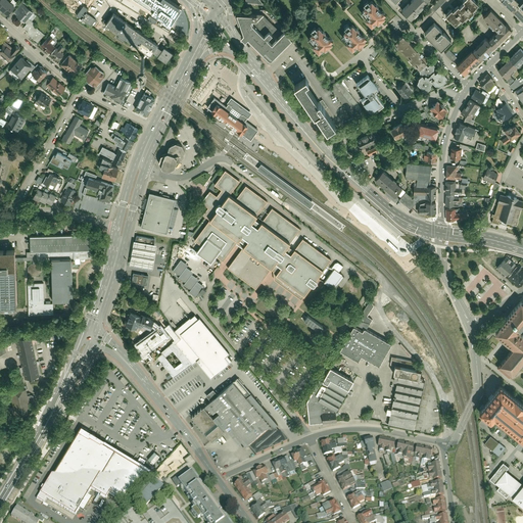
[(1,0),(0,1),(0,7),(8,14),(15,5),(7,0),(1,0)]
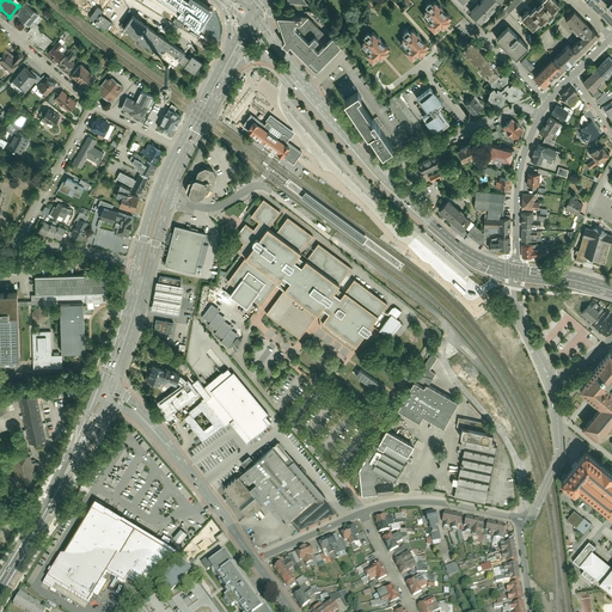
[(161,0),(181,12),(179,14),(201,29),(214,10),(200,0),(161,0)]
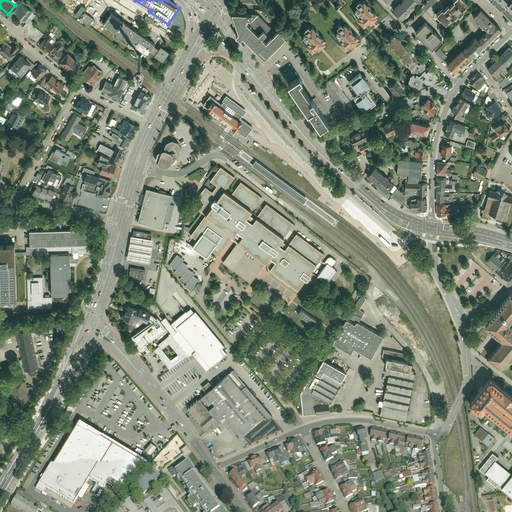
[(403,0),(393,10),(402,19),(420,0),(403,0)]
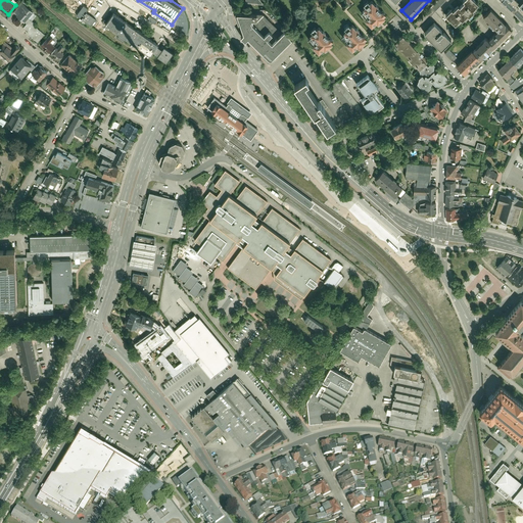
[(436,0),(416,21),(420,26),(443,0),(436,0)]
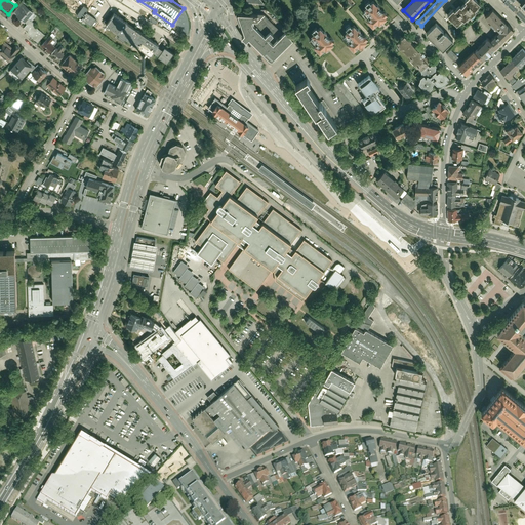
[(452,8),(446,14),(456,24),(461,18),(463,19),(466,17),(467,19),(470,15),(472,17),(474,14),(473,13),(475,10),(474,9),(479,3),(476,0),(463,0),(466,1),(460,6),(459,5),(453,10),(452,8)]
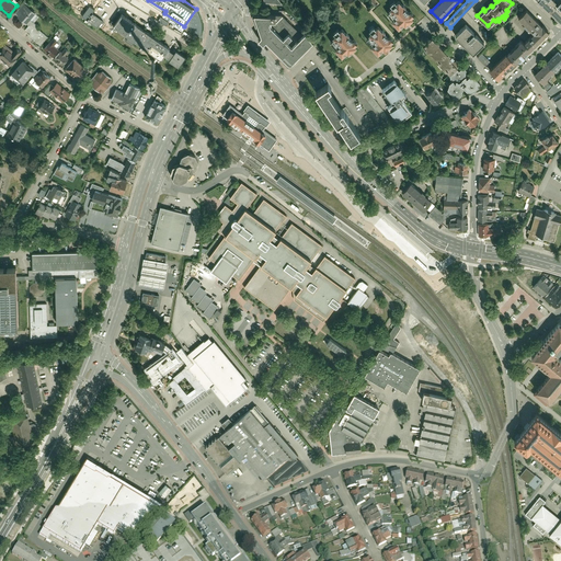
[(560,0),(536,0),(560,22),(560,20),(560,0)]
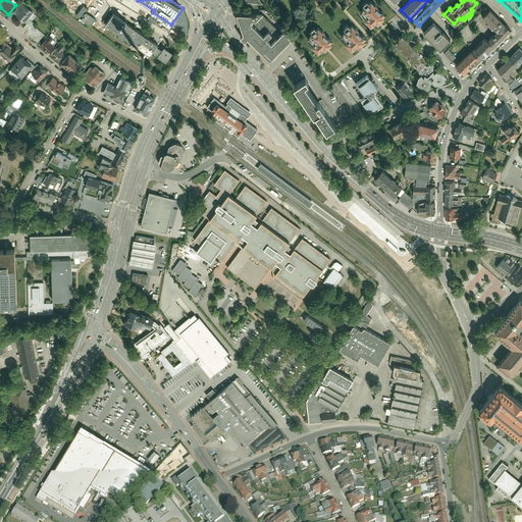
[(368,4),(367,2),(363,5),(365,7),(363,9),(364,10),(360,13),(366,19),(364,21),(370,28),(375,22),(377,24),(385,18),(383,16),(385,14),(382,10),(379,13),(375,8),(377,7),(375,5),(374,5),(371,1),(368,4)]
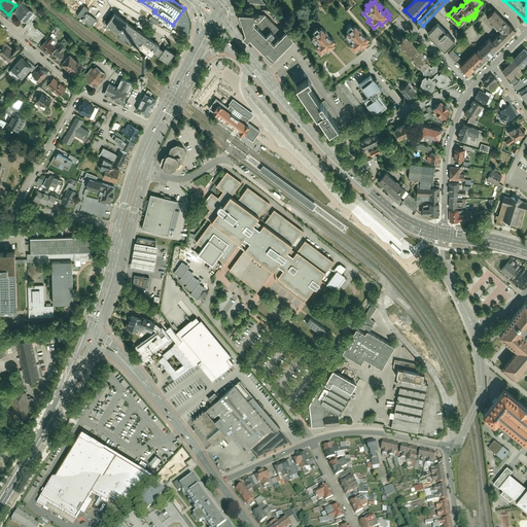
[(24,23),(33,12),(23,3),(13,13),(24,23)]
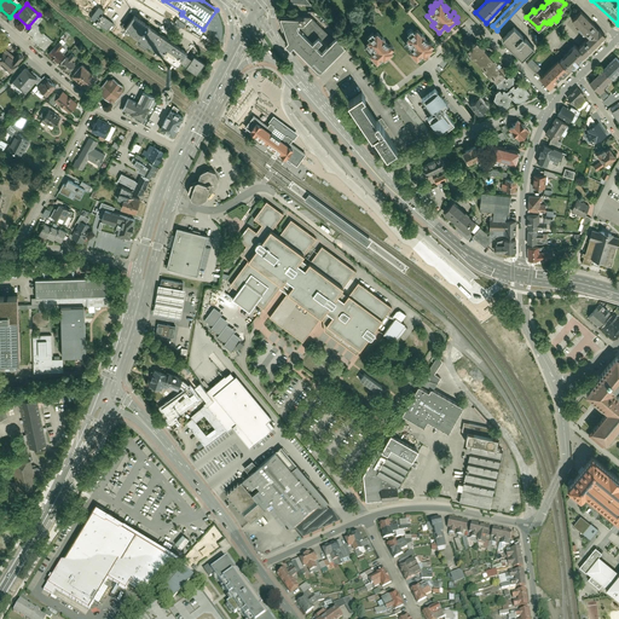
[(99,7),(91,18),(108,30),(114,23),(103,15),(104,11),(99,7)]
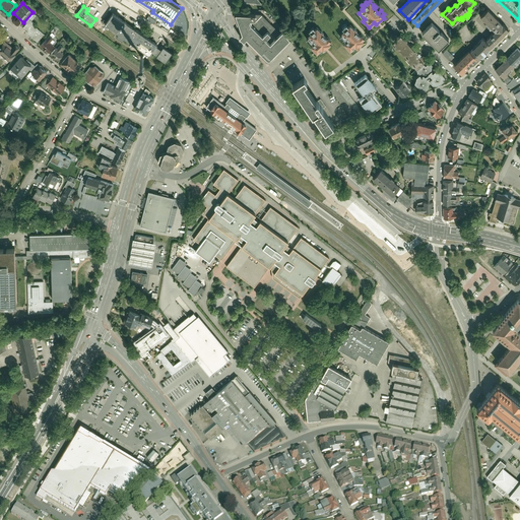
[(481,17),(495,31),(502,24),(488,10),(481,17)]
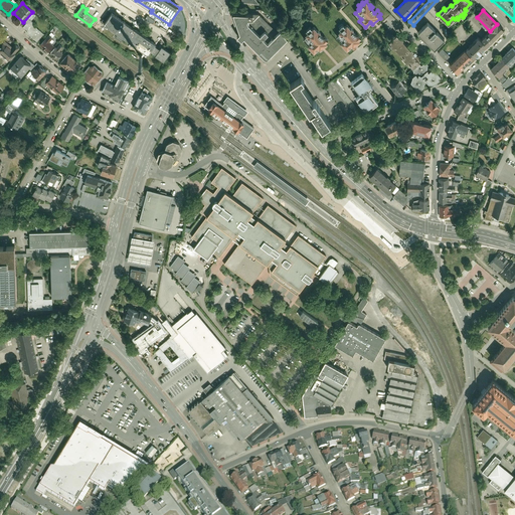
[(153,56),(162,62),(169,52),(159,45),(157,48),(152,45),(153,43),(110,13),(102,24),(116,33),(115,35),(120,39),(121,37),(146,54),(149,51),(153,54),(153,56)]
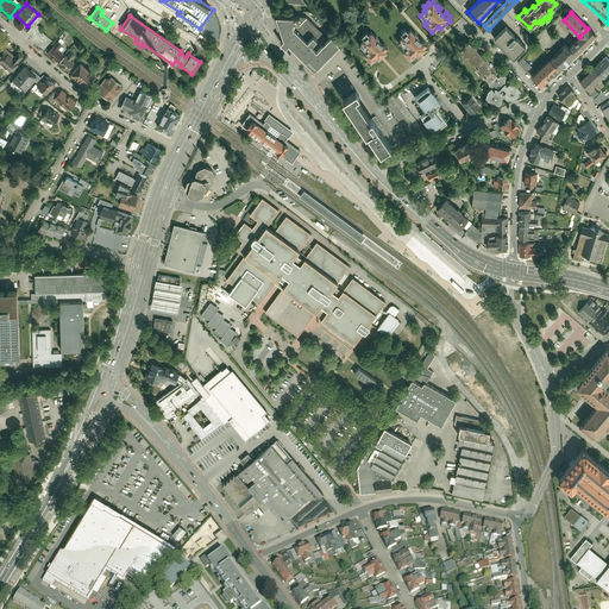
[(277,16),(284,39),(282,42),(287,45),(289,43),(316,69),(341,43),(333,35),(330,38),(306,17),(277,16)]
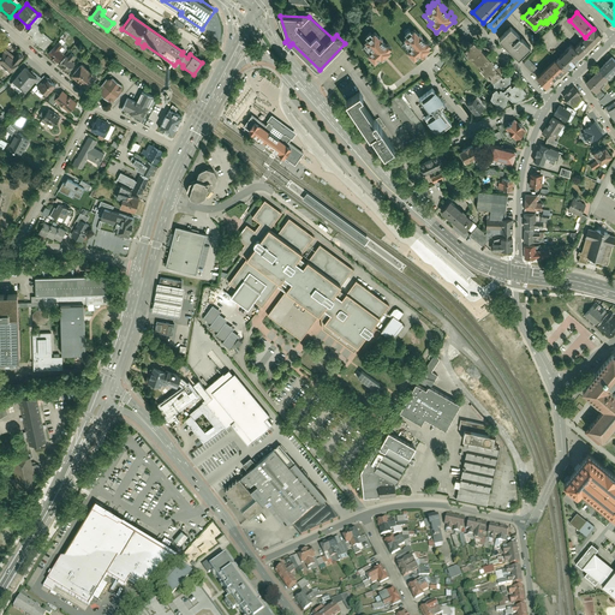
[(31,39),(45,49),(52,41),(40,30),(41,28),(34,22),(30,27),(31,28),(28,33),(34,36),(31,39)]
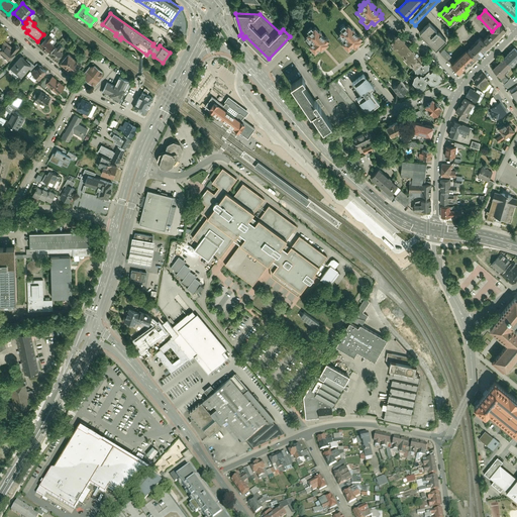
[(420,32),(436,48),(445,39),(429,23),(420,32)]
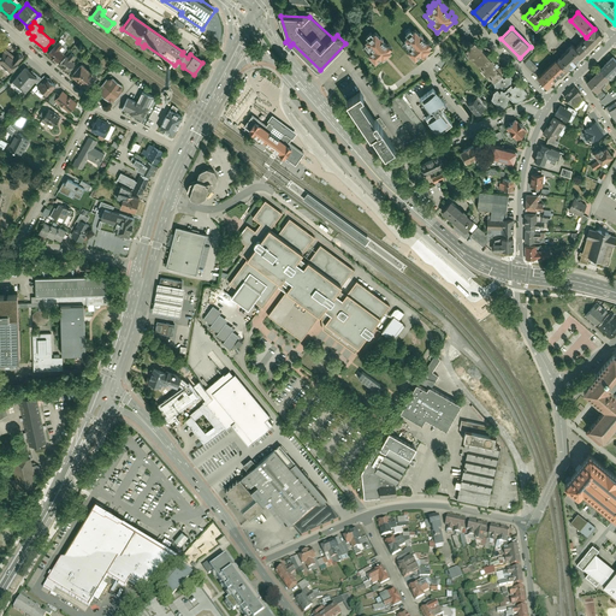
[(602,37),(594,29),(586,37),(574,49),(580,55),(581,57),(602,37)]
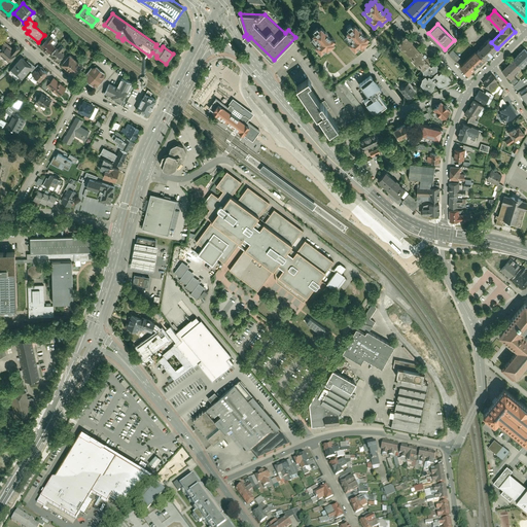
[(352,29),(351,27),(347,30),(349,32),(347,34),(348,35),(344,38),(350,45),(349,46),(354,53),(360,47),(361,50),(370,43),(367,41),(371,40),(366,36),(363,38),(359,33),(361,32),(359,30),(358,30),(355,27),(352,29)]
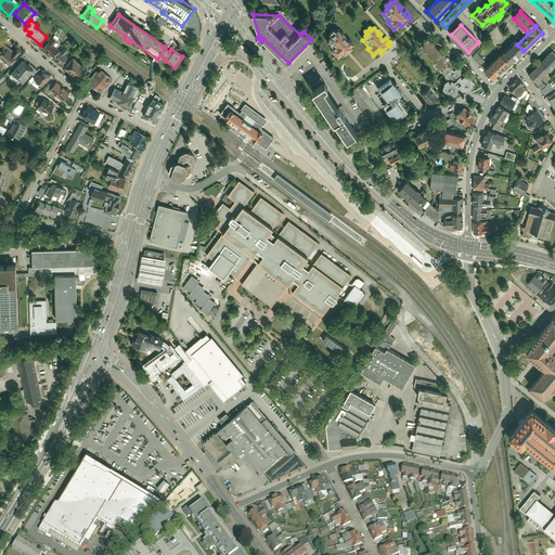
[(335,33),(333,30),(330,34),(332,36),(330,38),(331,39),(326,42),(333,50),(331,51),(337,57),(343,53),(345,55),(353,48),(351,47),(353,44),(350,40),(347,42),(343,38),(345,36),(343,34),(341,35),(338,30),(335,33)]
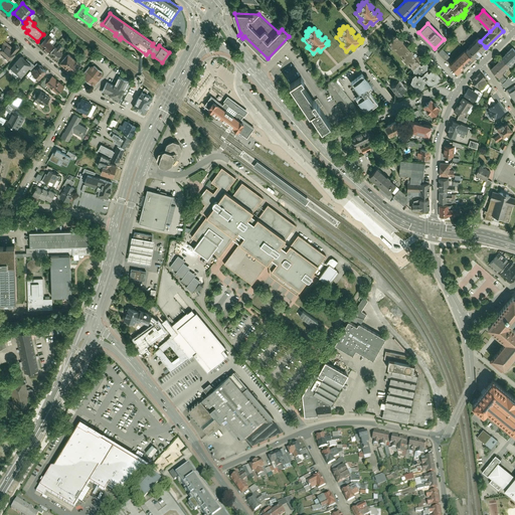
[(395,34),(388,41),(390,43),(388,44),(411,69),(418,63),(420,61),(411,51),(412,50),(410,48),(409,49),(401,40),(402,39),(399,37),(398,38),(395,34)]
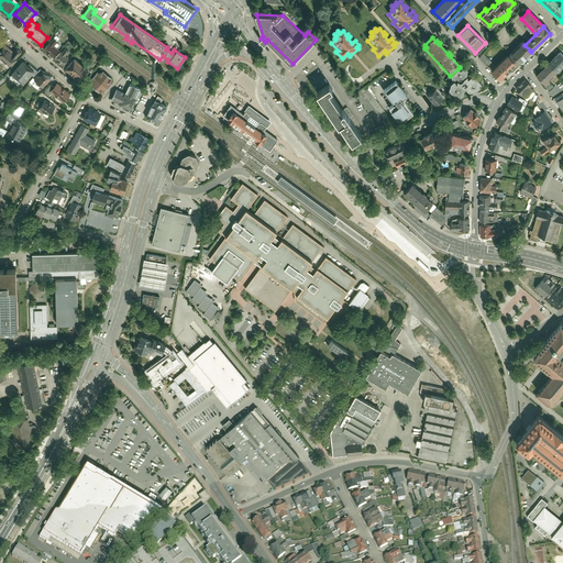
[(42,48),(52,56),(57,50),(54,47),(58,43),(54,39),(50,44),(48,42),(42,48)]
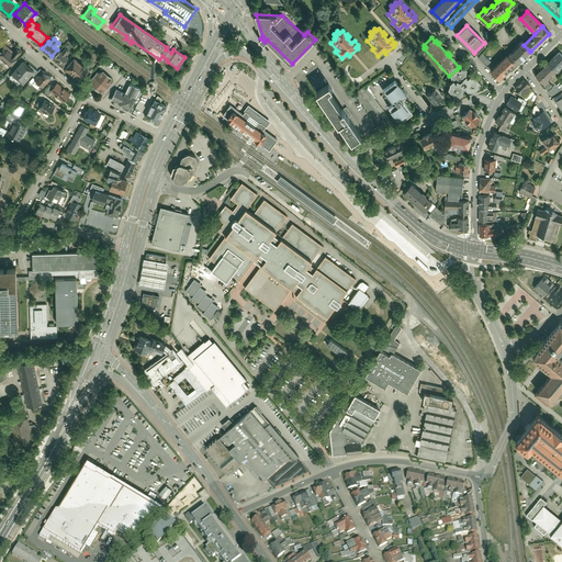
[(0,56),(10,66),(22,53),(17,48),(14,51),(7,43),(0,49),(0,56)]
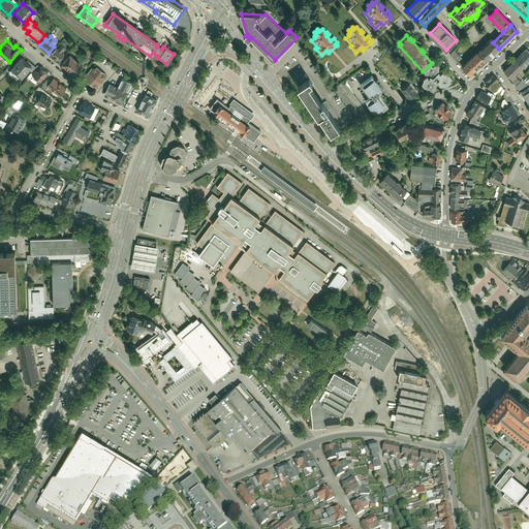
[(491,40),(476,54),(484,61),(498,48),(493,42),(491,40)]
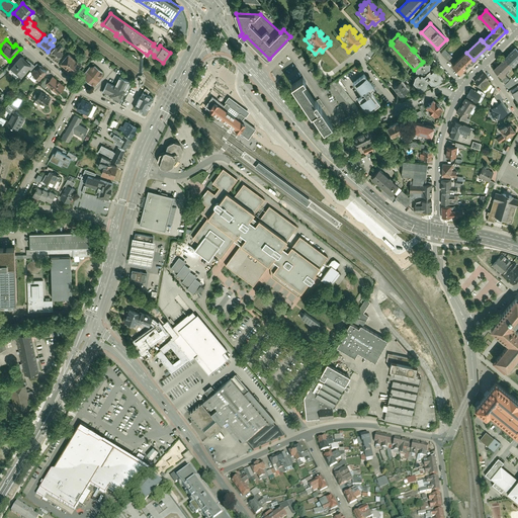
[(49,54),(57,61),(63,54),(61,52),(64,48),(60,45),(57,49),(55,47),(49,54)]
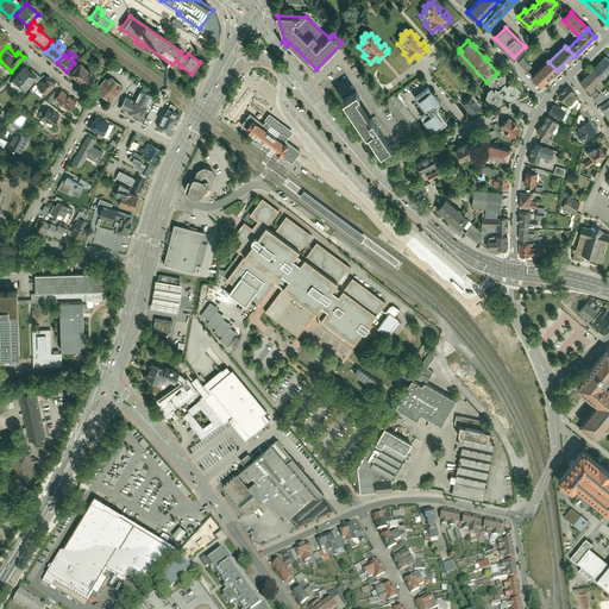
[(608,62),(603,57),(592,69),(601,77),(608,69),(608,62)]
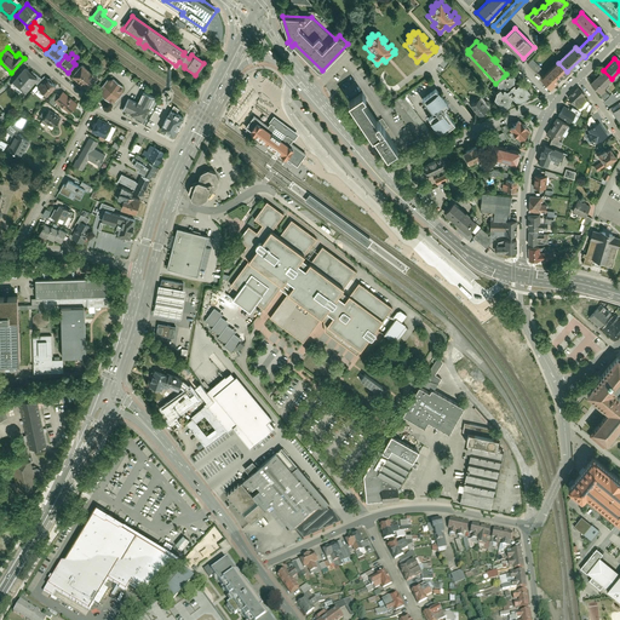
[(558,63),(543,79),(551,87),(567,72),(558,63)]
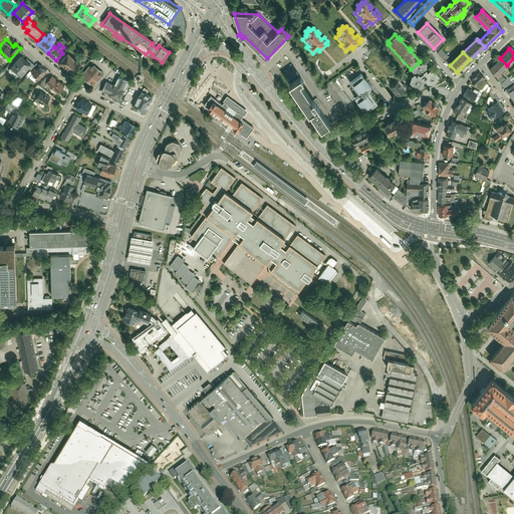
[(74,58),(68,53),(60,62),(66,68),(74,58)]
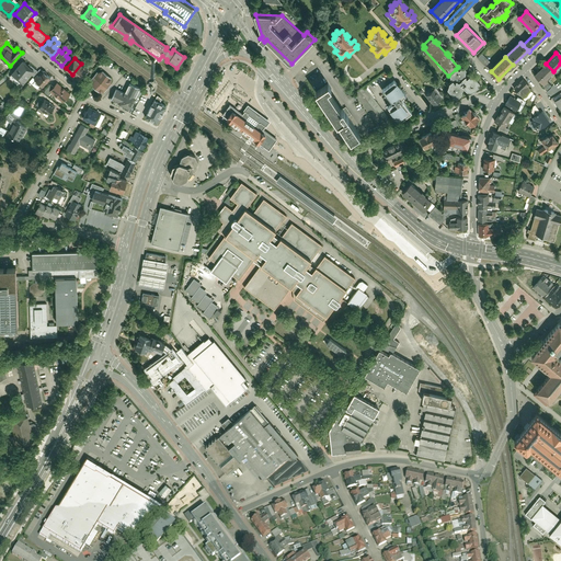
[(34,70),(23,60),(11,75),(23,83),(34,70)]
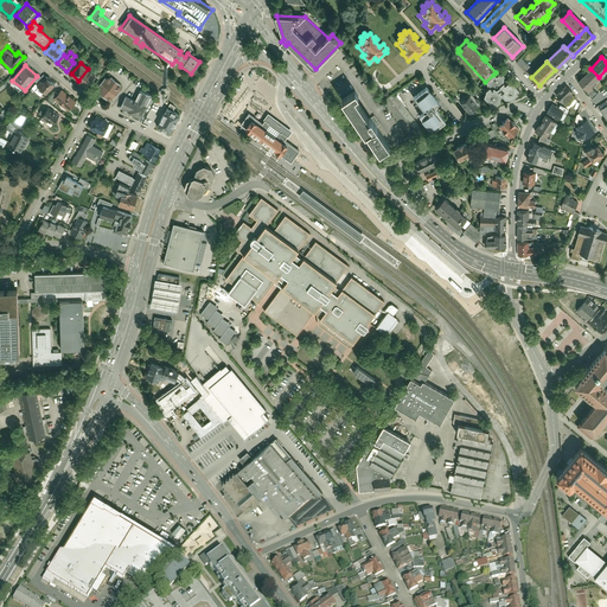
[(96,76),(88,69),(78,81),(87,87),(96,76)]
